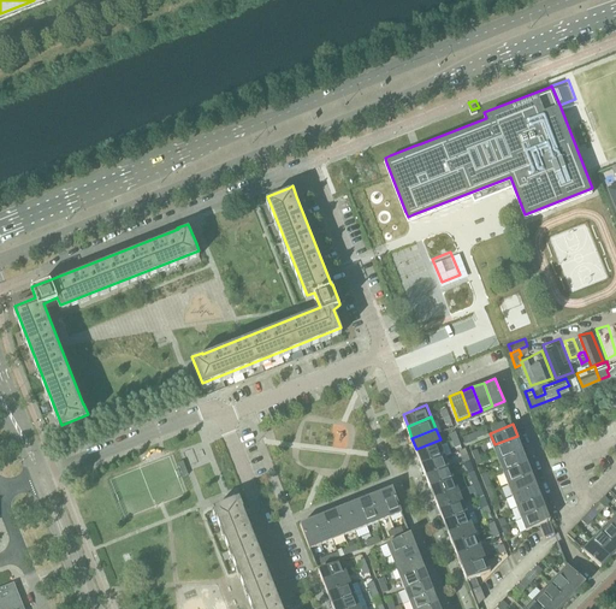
[(522,447),(517,436),(495,444),(498,456),(522,447)]
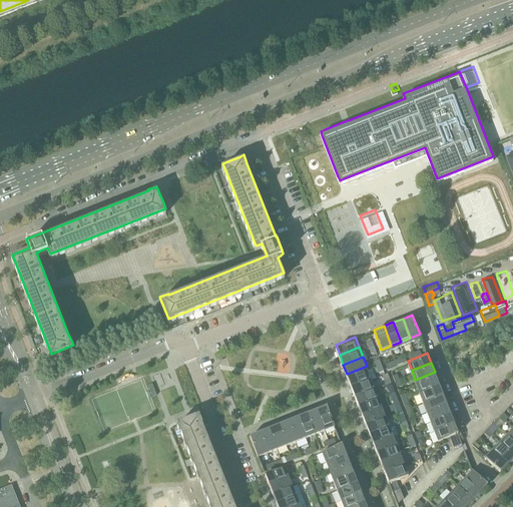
[(368,370),(367,366),(347,374),(351,384),(371,376),(368,370)]
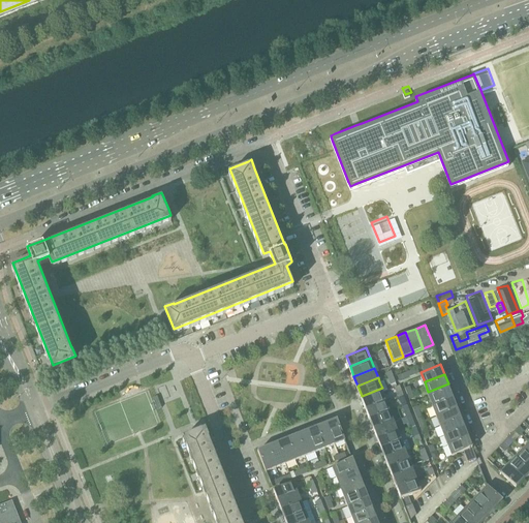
[(448,383),(428,392),(432,401),(453,394),(448,383)]
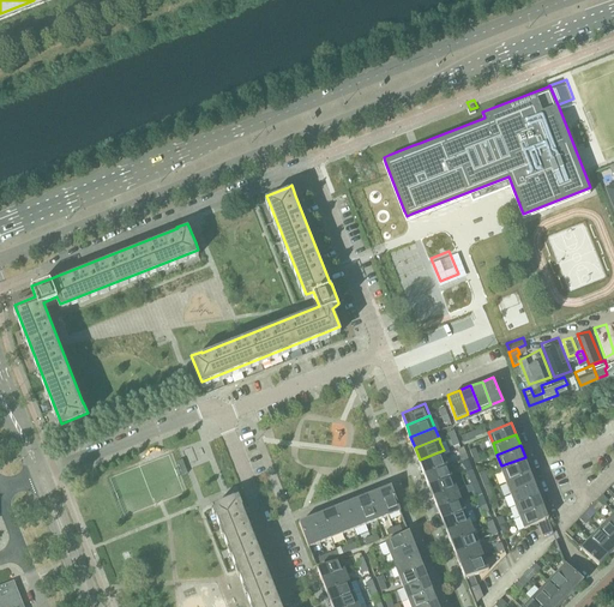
[(447,461),(444,450),(420,460),(425,470),(447,461)]
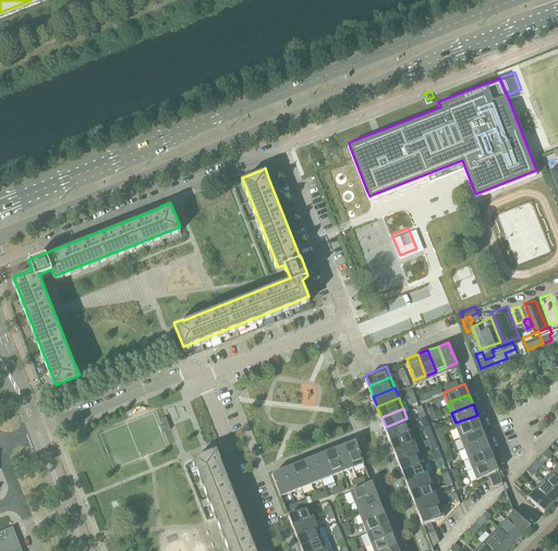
[(170,424),(166,412),(160,414),(166,426),(170,424)]
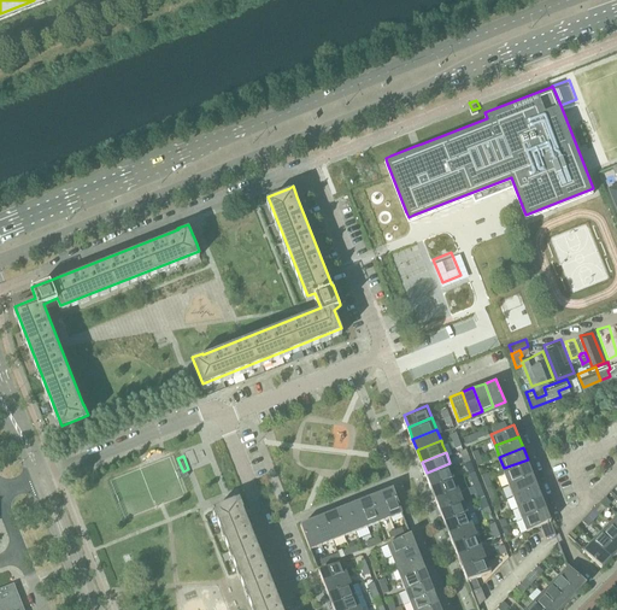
[(464,457),(469,469),(475,467),(472,462),(470,456),(464,457)]
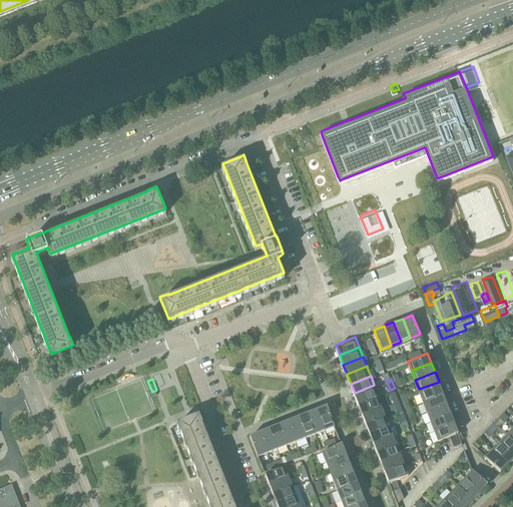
[(443,391),(439,382),(419,389),(423,399),(443,391)]
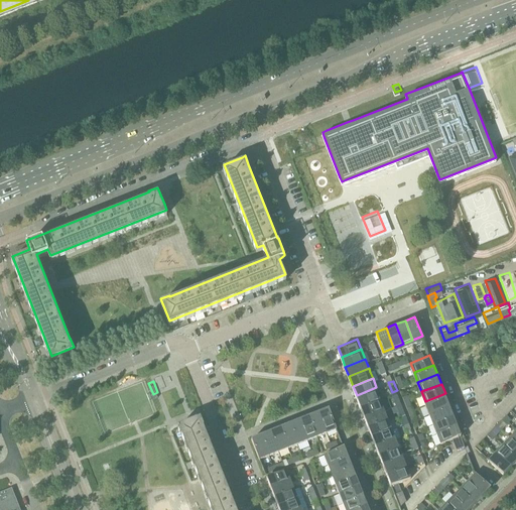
[(380,397),(376,387),(357,395),(360,404),(380,397)]
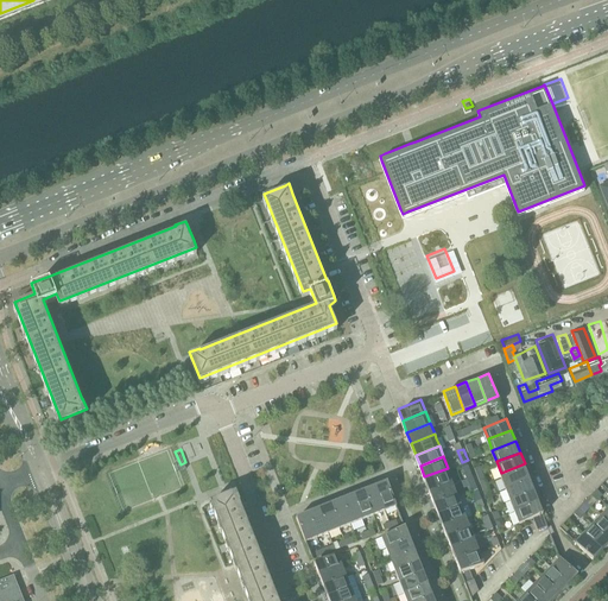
[(525,463),(501,473),(506,484),(529,475),(525,463)]
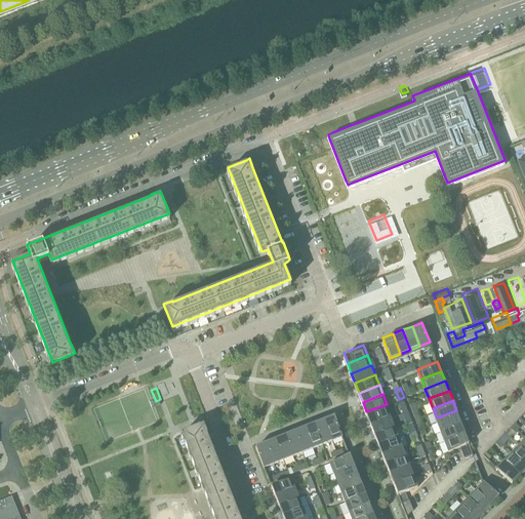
[(391,413),(387,404),(366,411),(370,422),(391,413)]
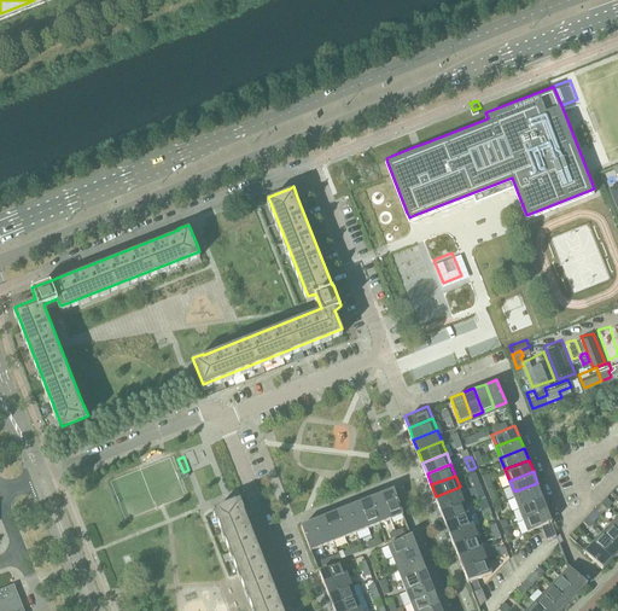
[(542,494),(537,483),(514,492),(519,504),(542,494)]
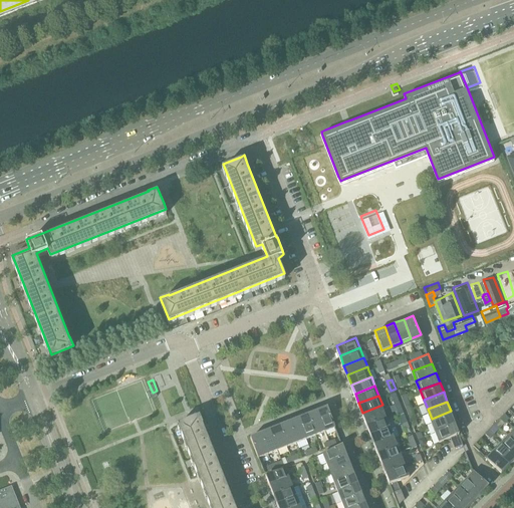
[(325,427),(335,423),(327,403),(317,407),(325,427)]
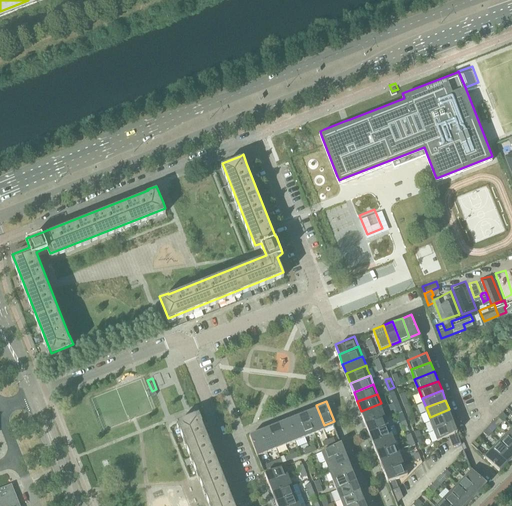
[(385,413),(381,403),(361,411),(365,420),(385,413)]
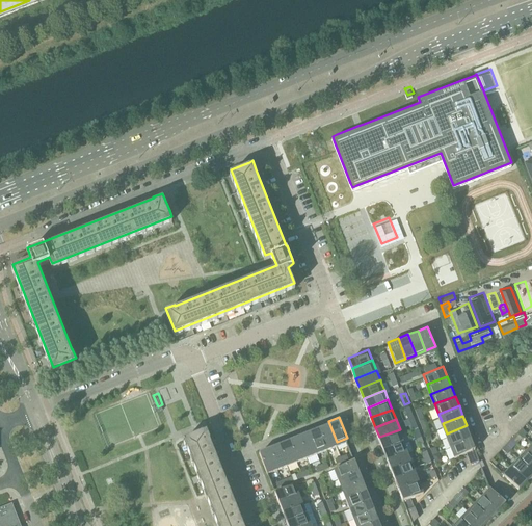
[(328,421),(318,425),(326,446),(337,442),(328,421)]
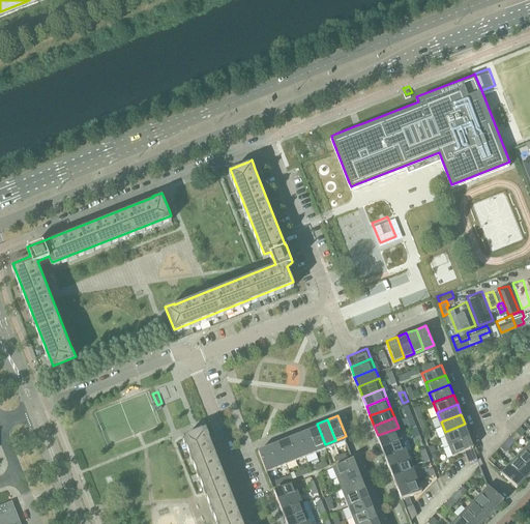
[(317,424),(307,428),(316,447),(325,444),(317,424)]
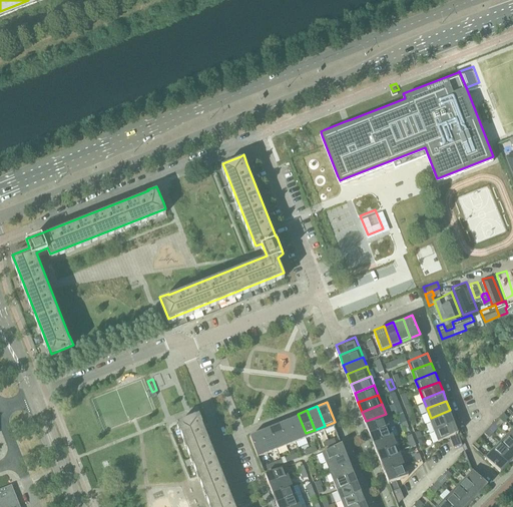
[(431,418),(434,427),(454,420),(450,410),(431,418)]
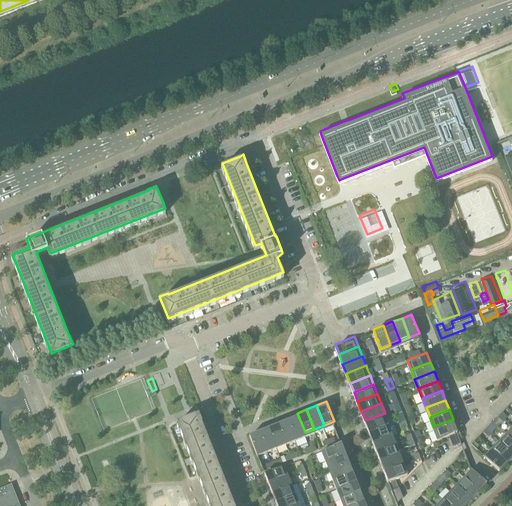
[(235,505),(201,419),(202,419),(199,410),(177,419),(211,505),(235,505)]
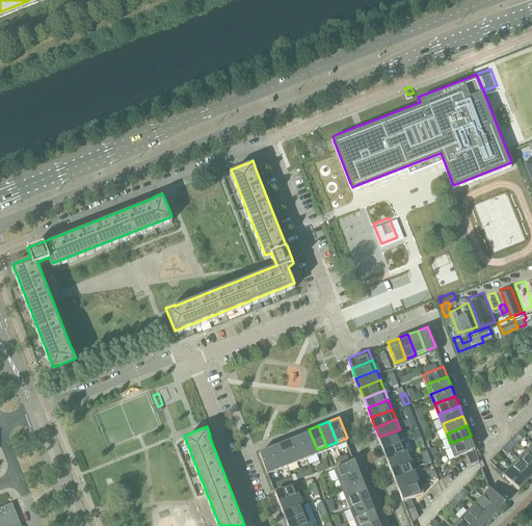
[(309,429),(299,432),(307,453),(317,449),(309,429)]
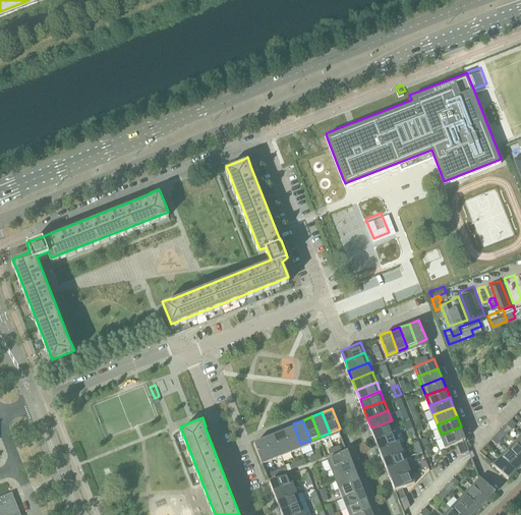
[(395,430),(392,420),(371,427),(375,438),(395,430)]
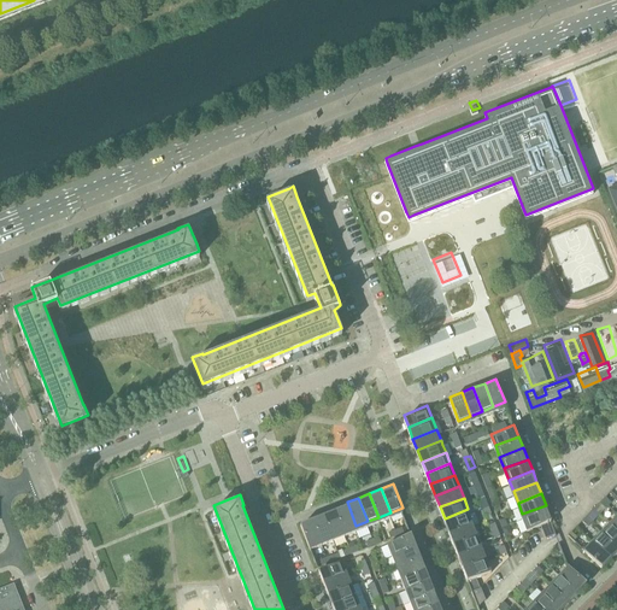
[(347,502),(335,506),(345,531),(356,526),(347,502)]
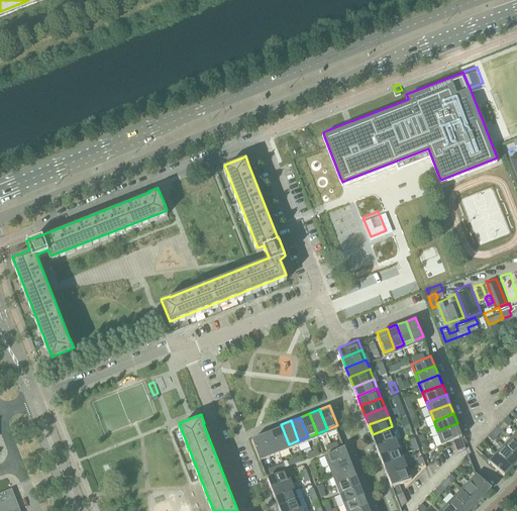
[(466,443),(457,423),(437,430),(441,440),(453,436),(457,446),(466,443)]
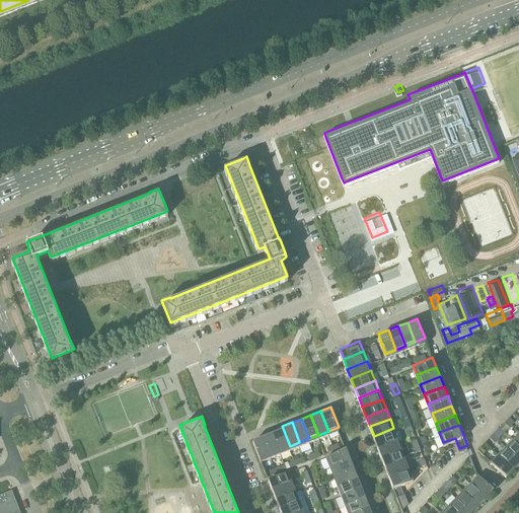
[(282,426),(273,430),(280,450),(290,446),(282,426)]
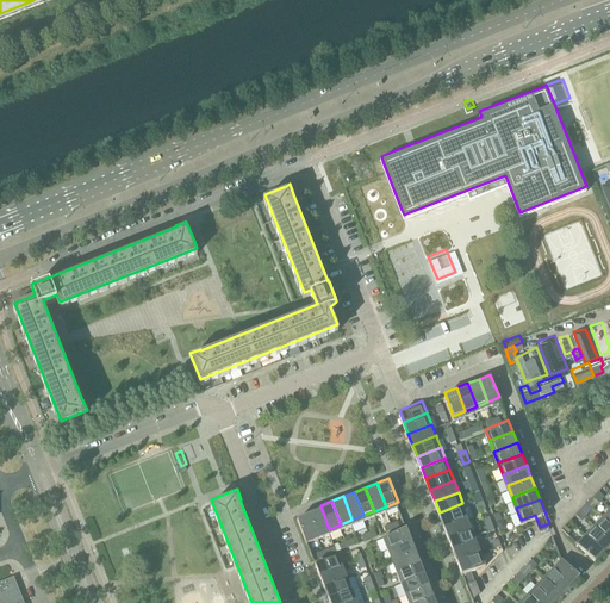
[(462,503),(440,513),(443,523),(467,515),(474,511),(470,501),(462,503)]
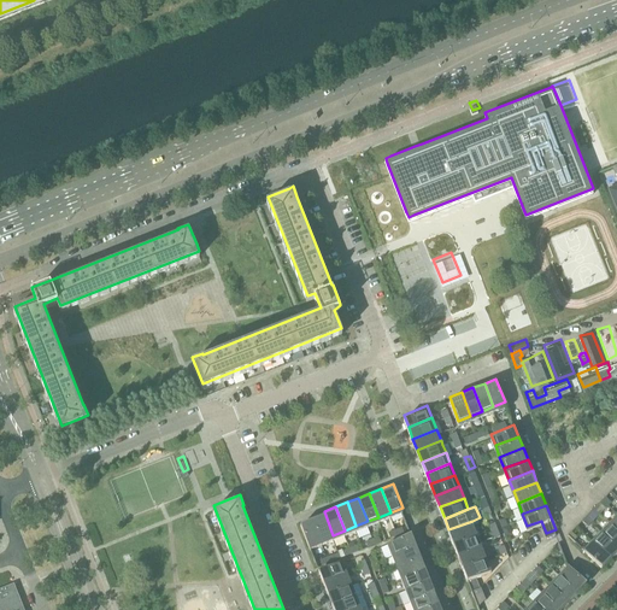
[(324,511),(312,516),(322,539),(333,535),(324,511)]
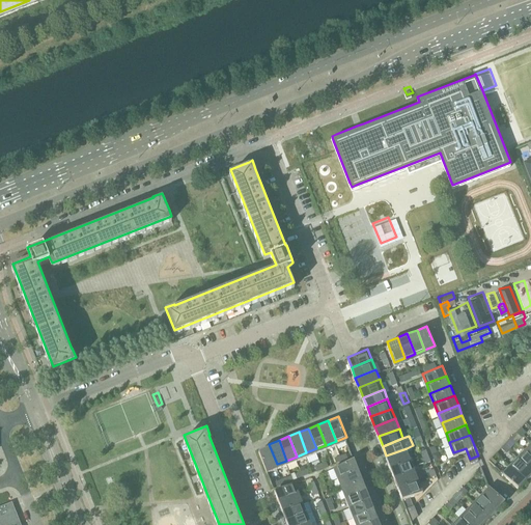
[(267,468),(277,464),(269,444),(258,448),(267,468)]
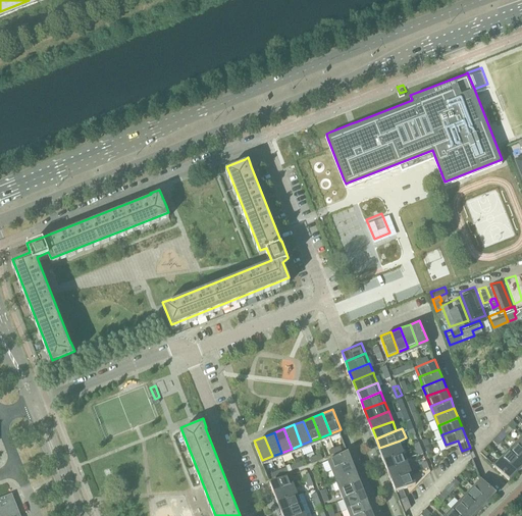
[(521,445),(516,439),(509,446),(521,459),(521,445)]
